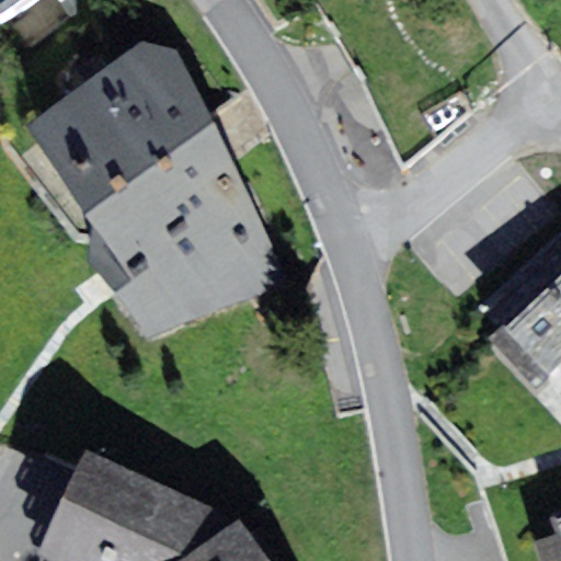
[(0,0),(0,14),(23,0),(0,0)]
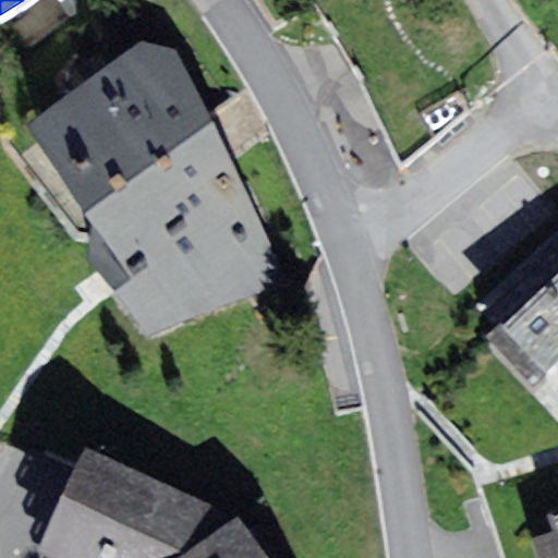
[(144,40),(28,123),(93,223),(86,254),(149,335),(288,282),(177,47),(144,40)]
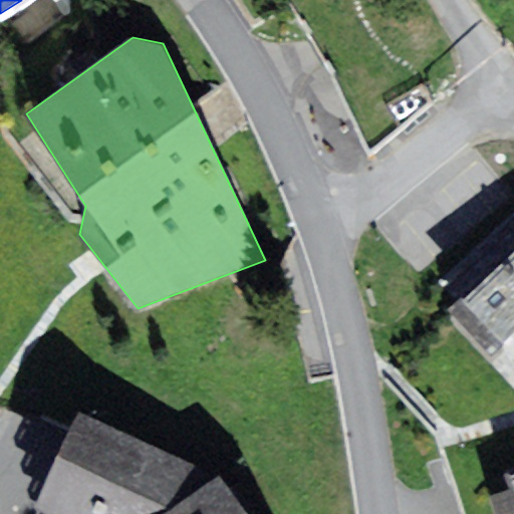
[(513,249),(458,302),(513,362),(513,249)]
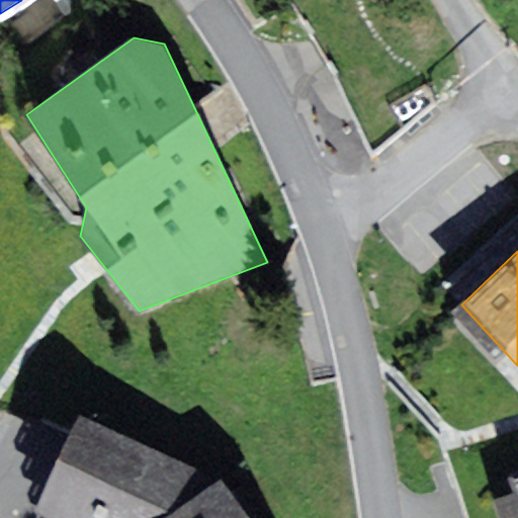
[(39,513),(51,517),(250,517),(222,478),(214,484),(204,470),(82,415),(39,513)]
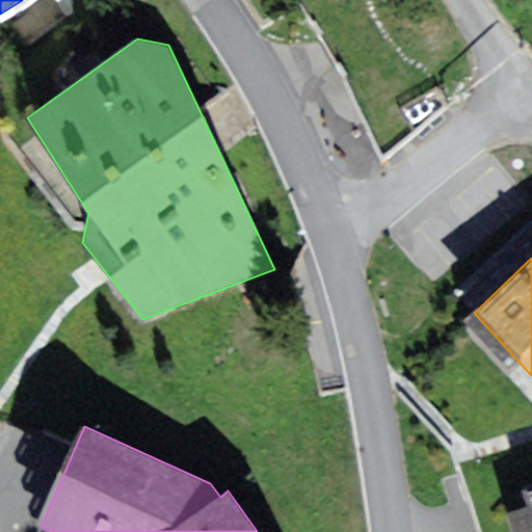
[(531,531),(531,489),(527,491),(531,507),(511,513),(516,531),(531,531)]
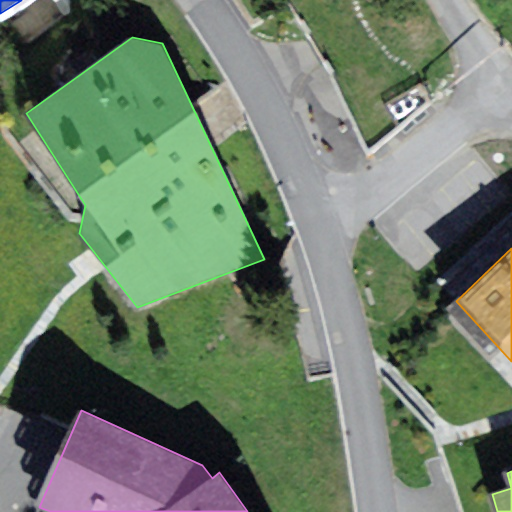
All buildings are outlined.
